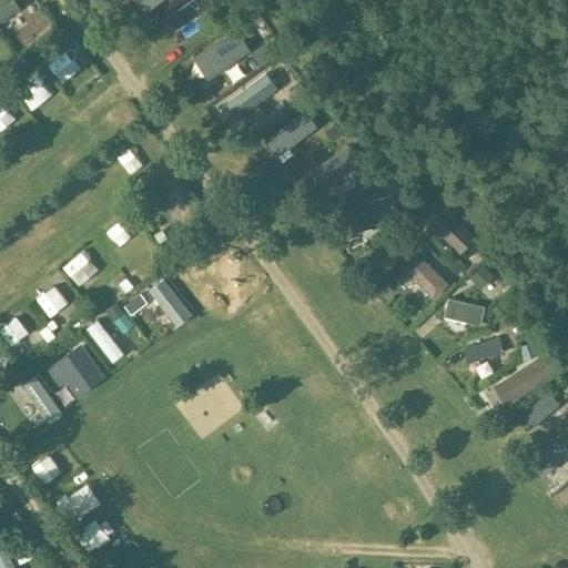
[(0,20),(8,33),(28,22),(14,0),(10,0),(0,6),(0,20)]
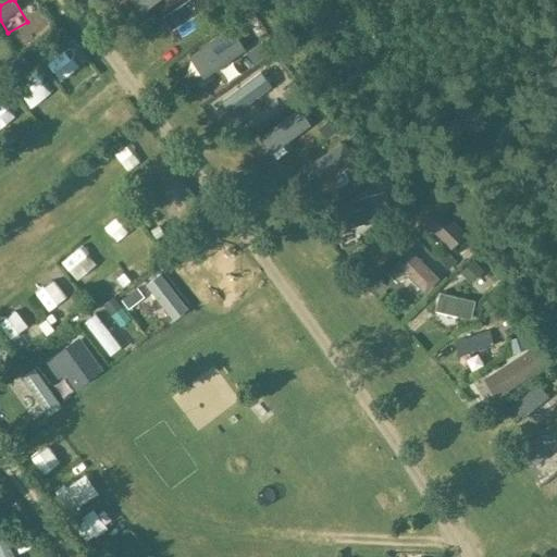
[(19,26),(23,36),(45,25),(33,0),(17,0),(28,22),(19,26)]
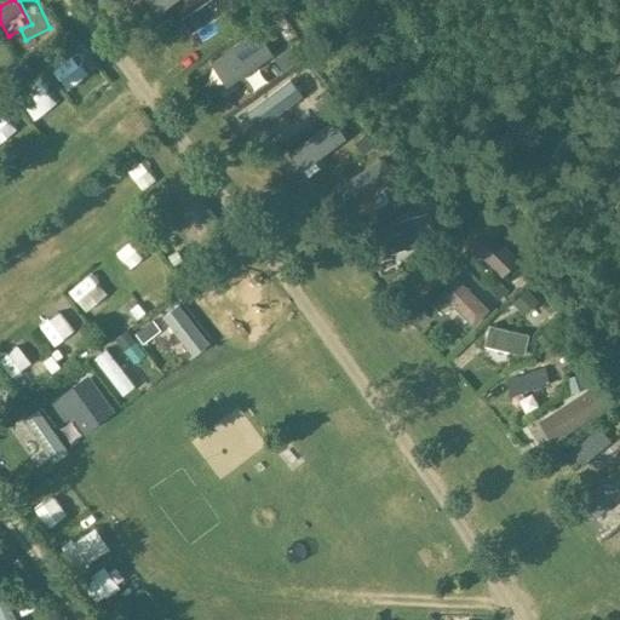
[(154,0),(161,10),(176,0),(154,0)]
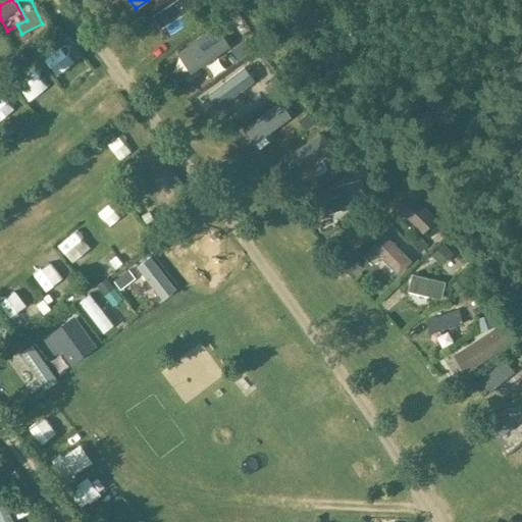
[(160,22),(199,6),(196,0),(177,0),(154,10),(160,22)]
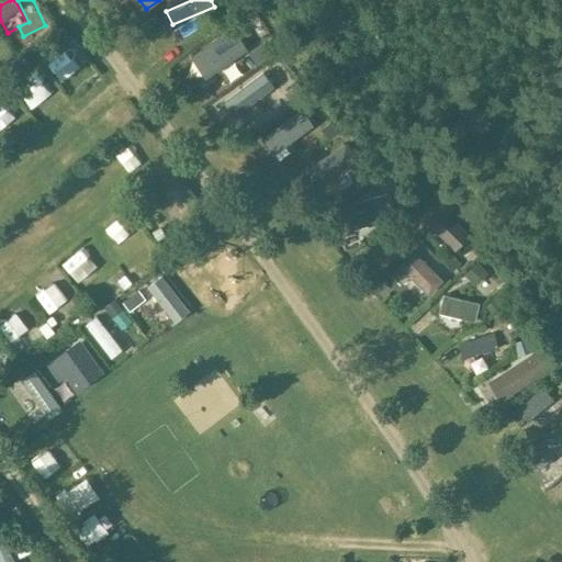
[(211,82),(256,53),(237,24),(192,54),(211,82)]
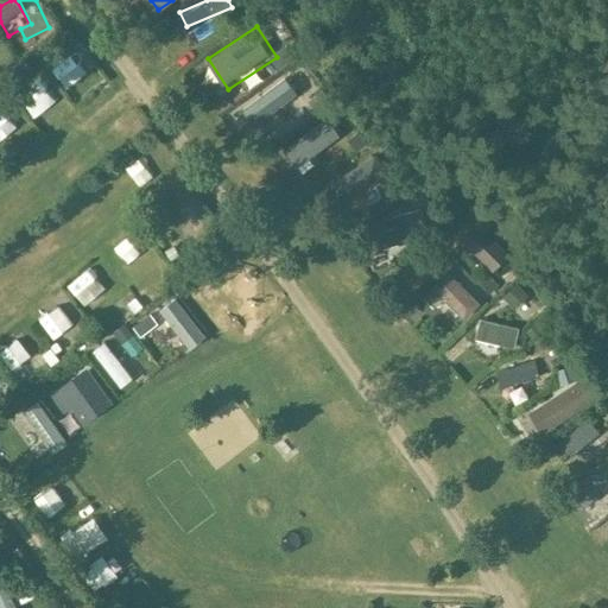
[(252,124),(299,97),(289,77),(241,105),(252,124)]
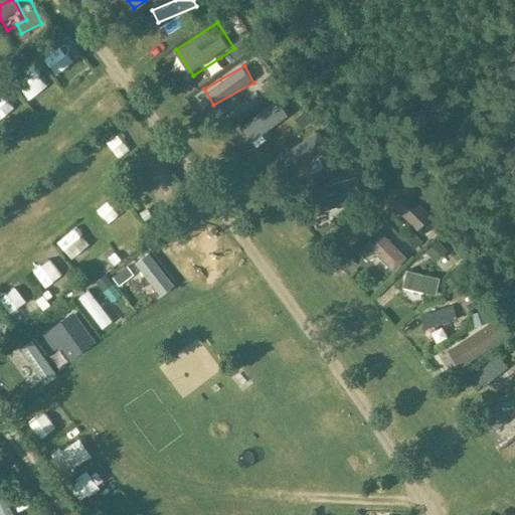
[(28,96),(45,87),(37,71),(19,80),(28,96)]
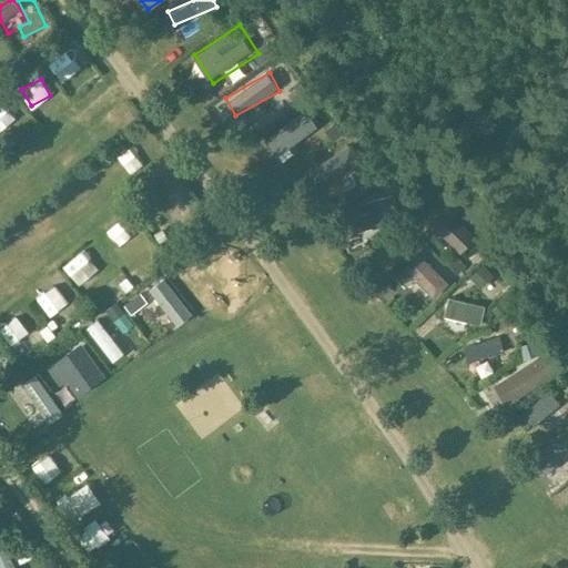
[(316,159),(325,183),(365,169),(355,144),(316,159)]
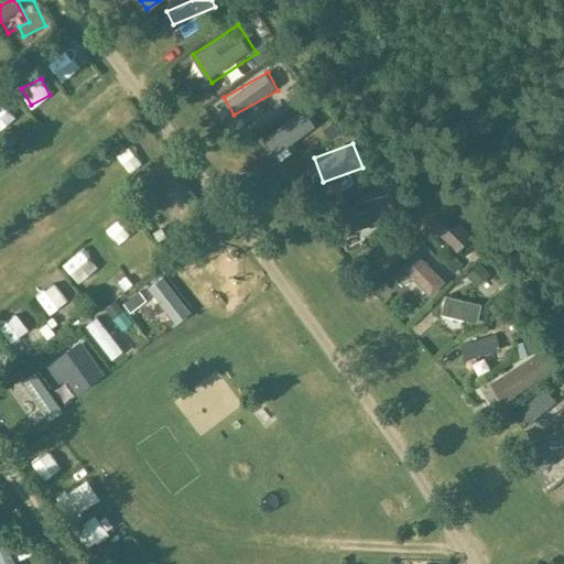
[(391,195),(353,203),(357,228),(397,220),(391,195)]
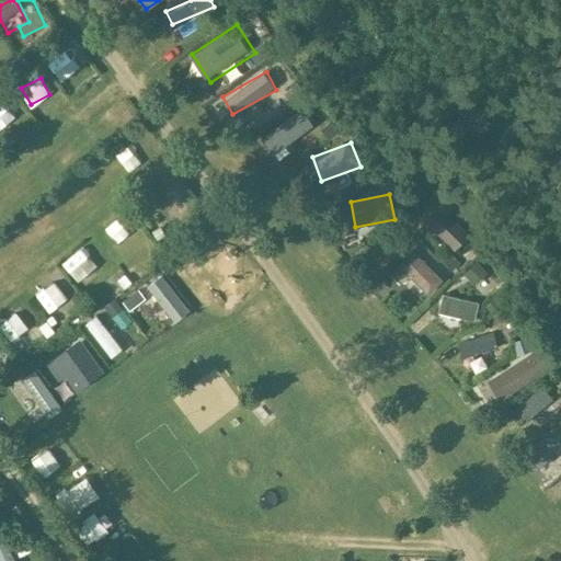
[(446,207),(428,224),(455,251),(472,235),(446,207)]
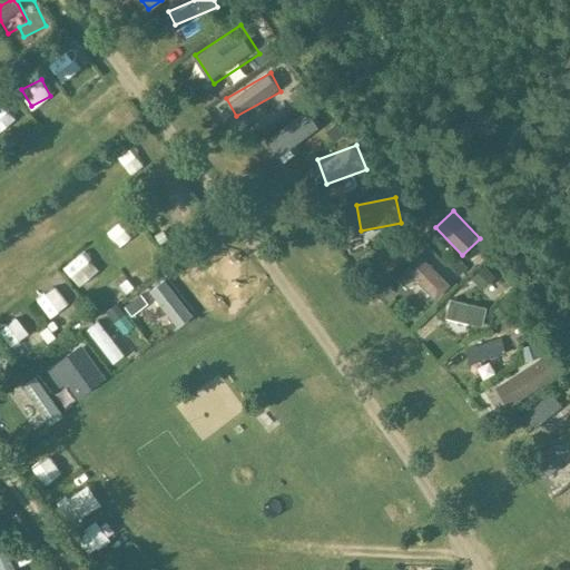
[(76,285),(98,272),(86,251),(62,264),(76,285)]
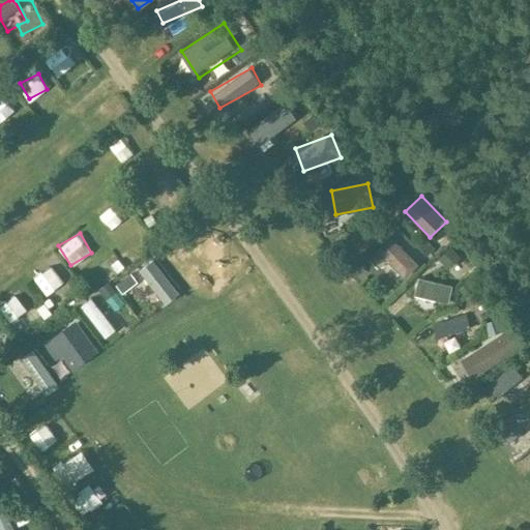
[(406,277),(419,263),(389,235),(376,249),(406,277)]
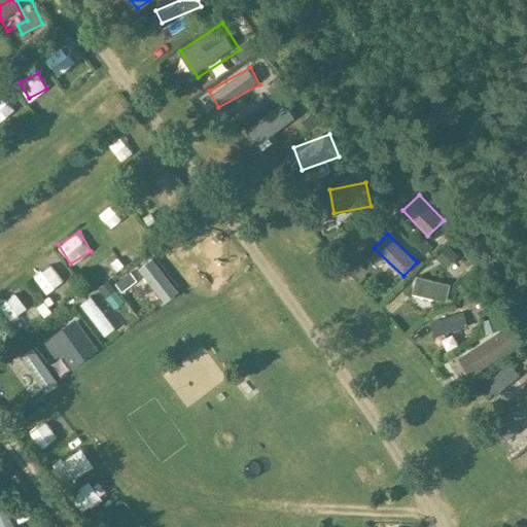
[(446,267),(458,256),(449,245),(436,256),(446,267)]
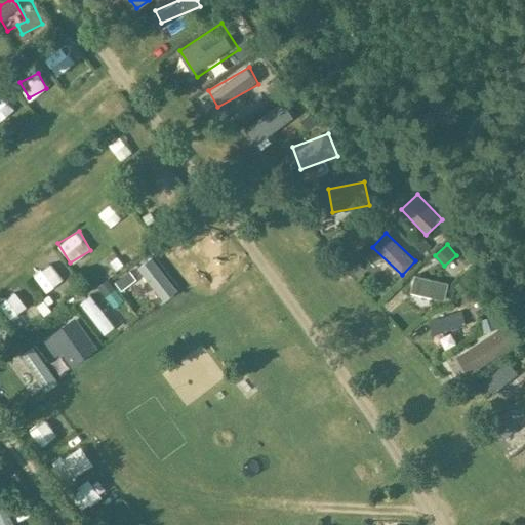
[(161,300),(176,292),(155,255),(139,265),(161,300)]
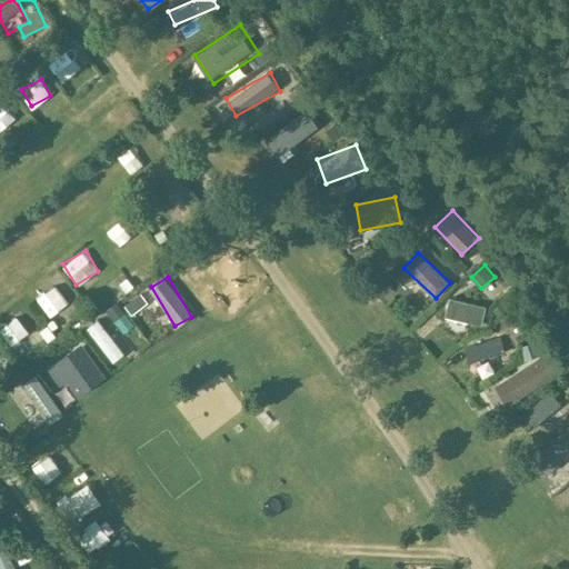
[(51,317),(69,303),(56,285),(37,298),(51,317)]
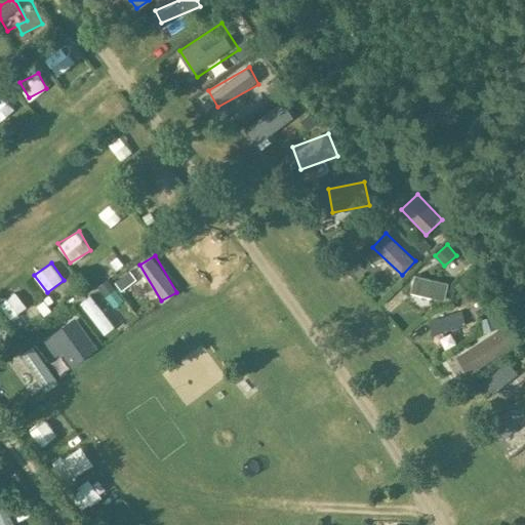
[(116,280),(121,289),(136,279),(131,271),(116,280)]
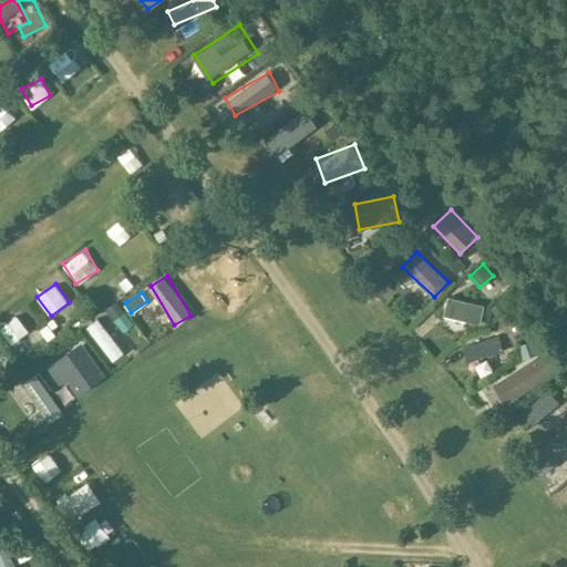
[(446,298),(444,317),(482,320),(483,301),(446,298)]
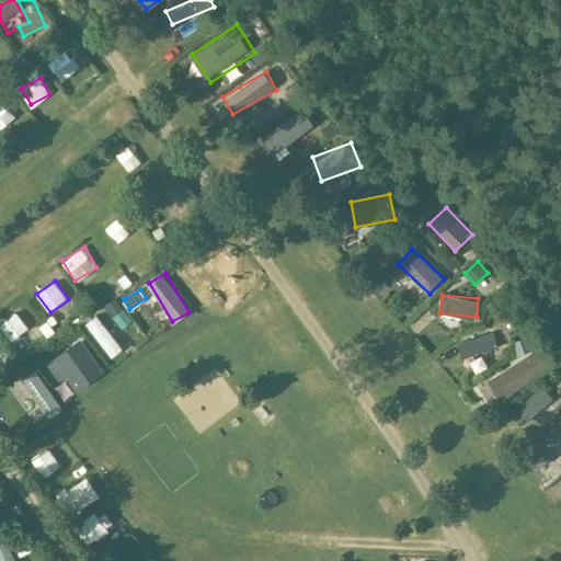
[(134,319),(119,298),(106,308),(121,329),(134,319)]
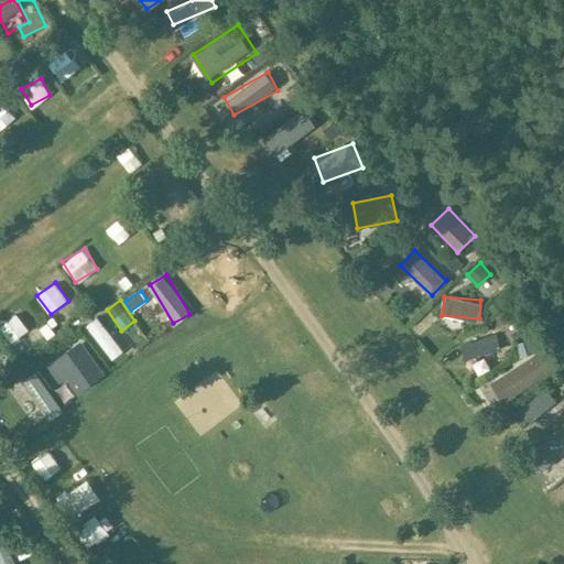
[(0,325),(11,343),(29,331),(18,313),(0,324),(0,325)]
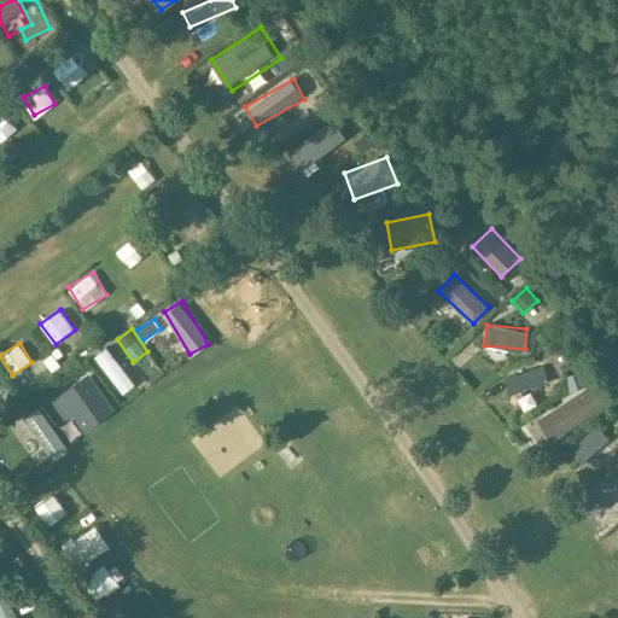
[(94,356),(123,394),(135,384),(106,347),(94,356)]
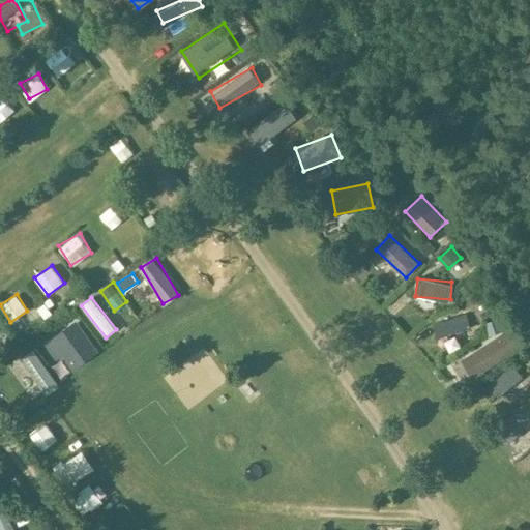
[(437,336),(470,328),(467,314),(434,322),(437,336)]
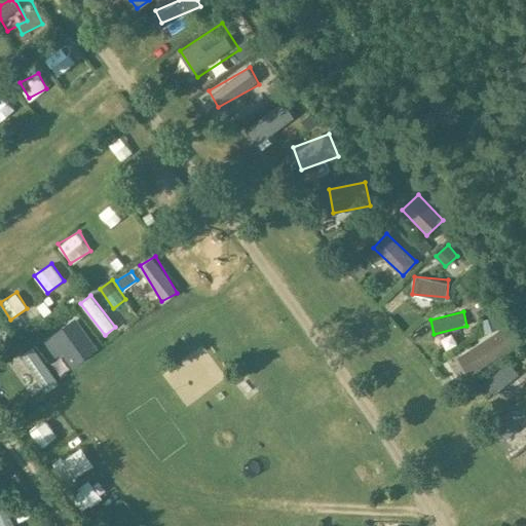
[(477,342),(487,360),(512,346),(501,329),(477,342)]
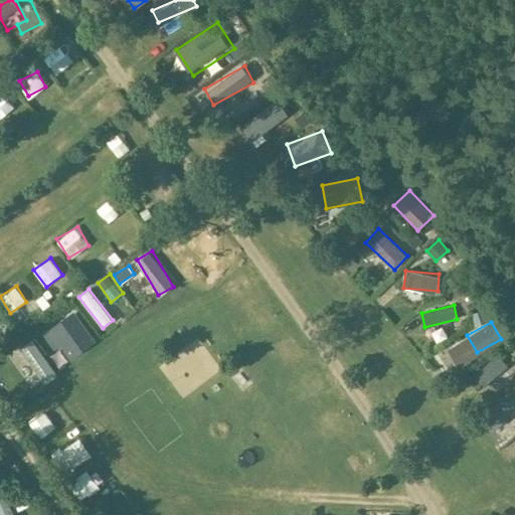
[(452,365),(475,356),(467,337),(445,347),(452,365)]
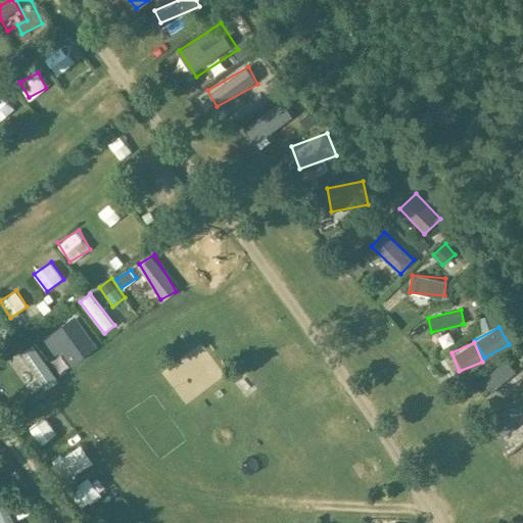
[(45,389),(58,381),(35,343),(20,351),(45,389)]
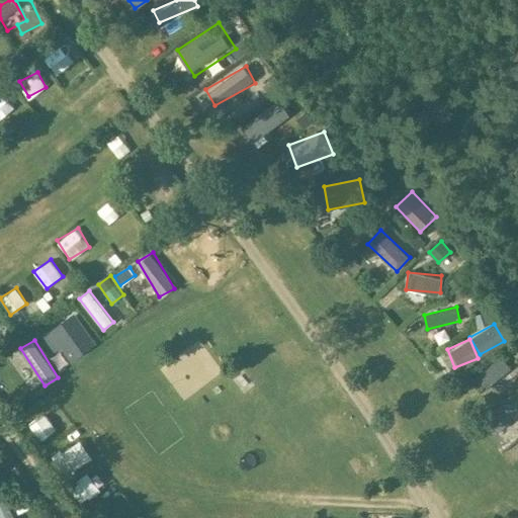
[(471,378),(481,391),(511,368),(502,356),(471,378)]
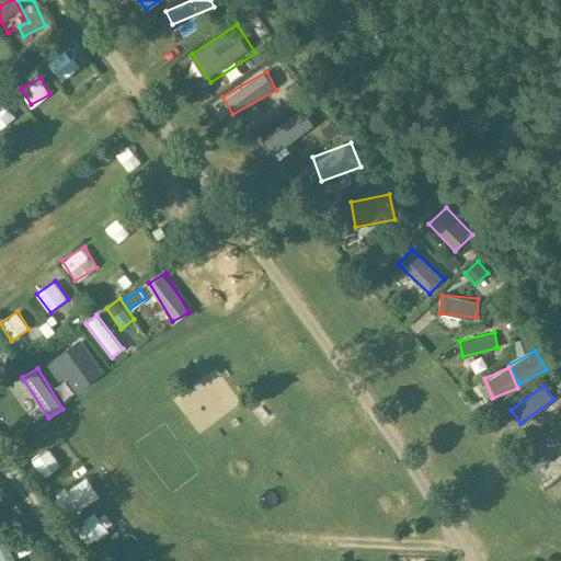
[(537,466),(560,448),(560,425),(526,449),(537,466)]
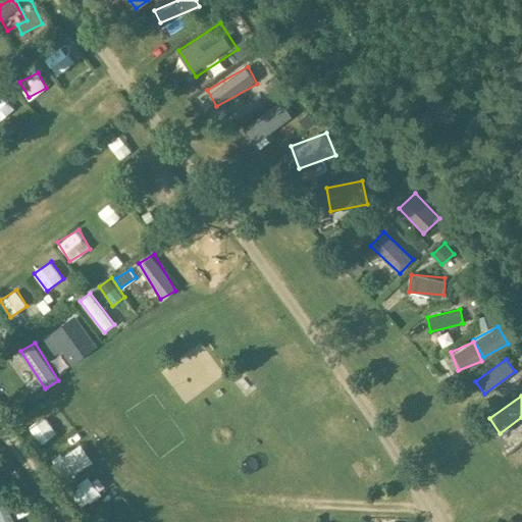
[(61,457),(69,475),(82,470),(74,452),(61,457)]
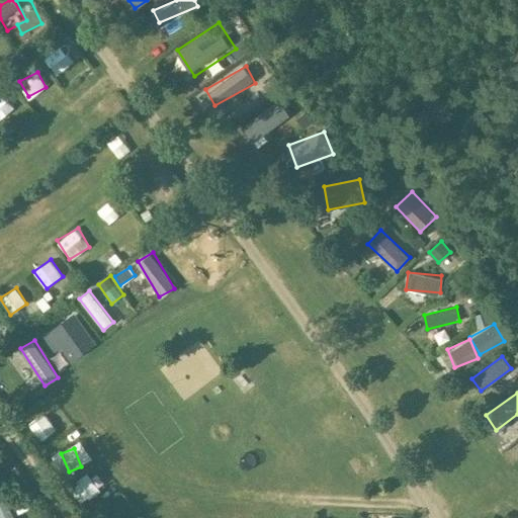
[(72,482),(79,500),(98,493),(91,475),(72,482)]
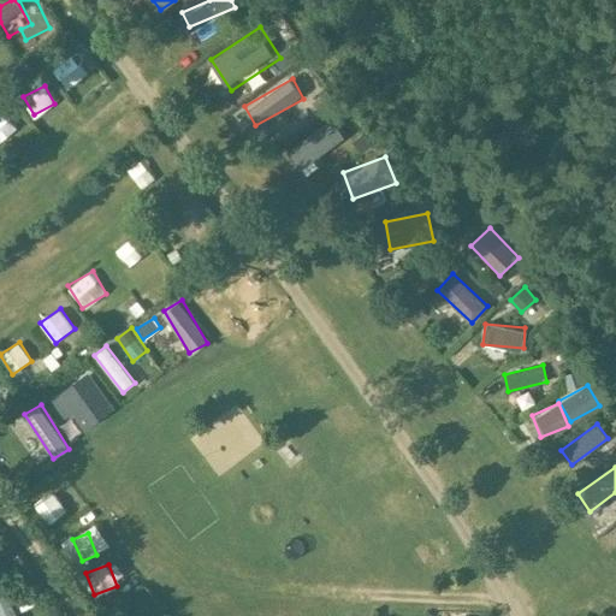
[(18,615),(6,588),(0,591),(0,615),(18,615)]
